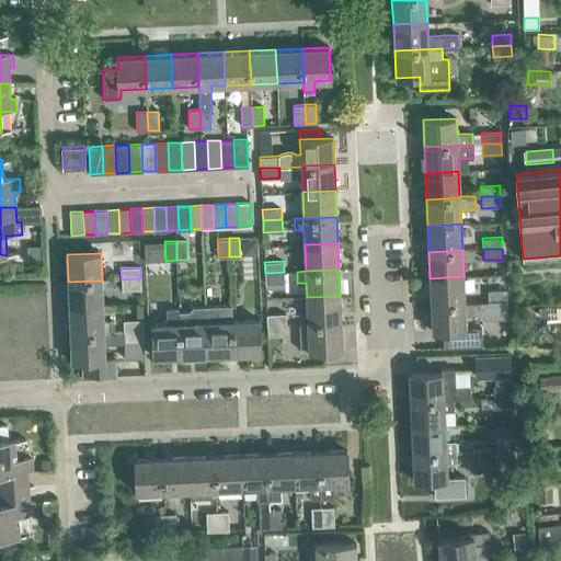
[(285,283),(284,272),(265,273),(265,284),(285,283)]
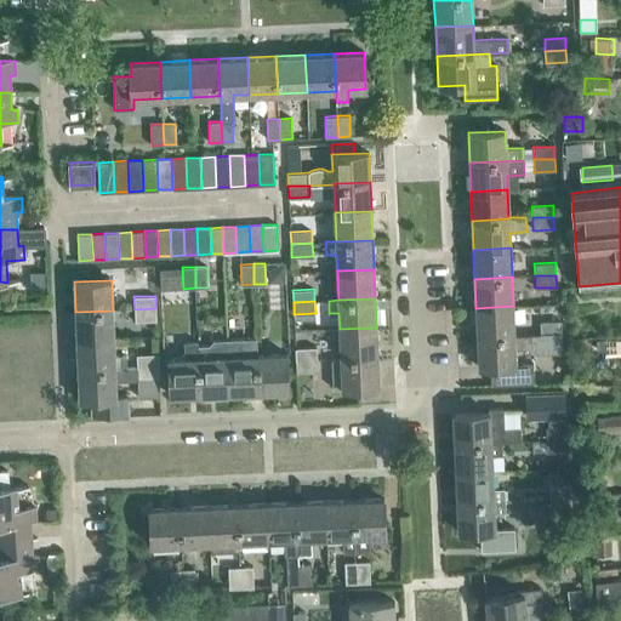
[(514,335),(513,306),(476,308),(477,337),(514,335)]
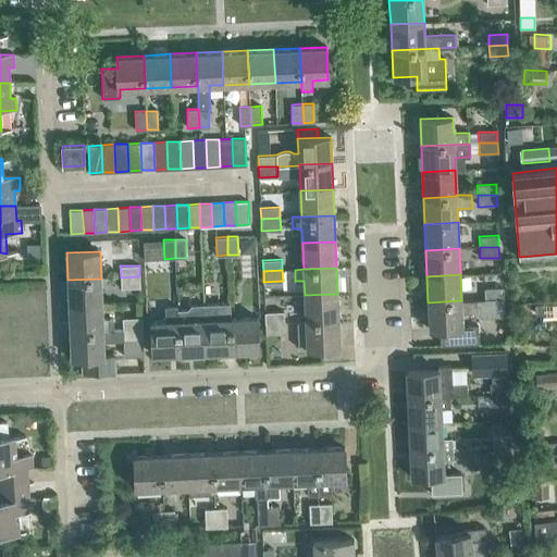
[(140,287),(139,276),(121,277),(121,288),(140,287)]
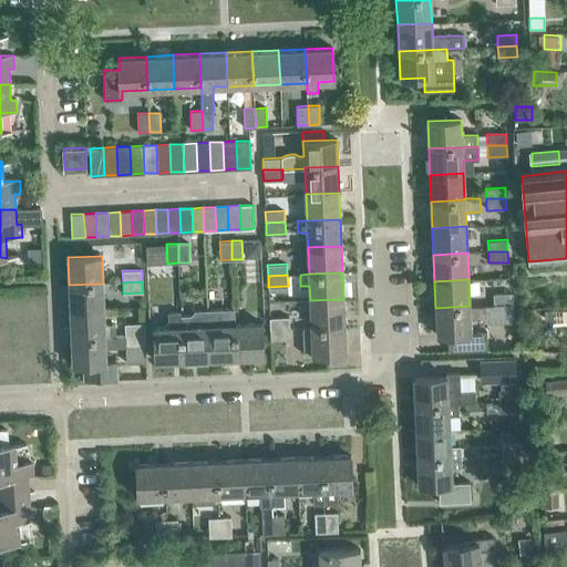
[(104,310),(103,284),(69,285),(70,311),(104,310)]
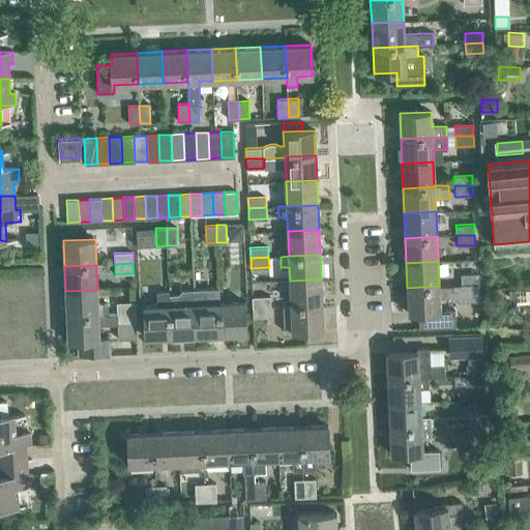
[(461,274),(462,286),(479,285),(479,273),(461,274)]
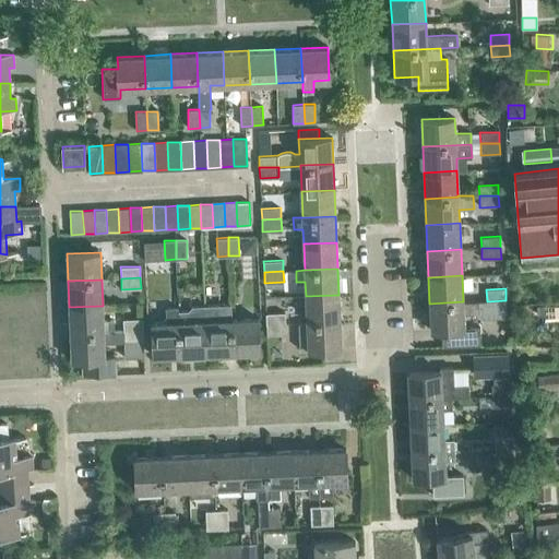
[(341,321),(339,295),(306,296),(307,322),(341,321)]
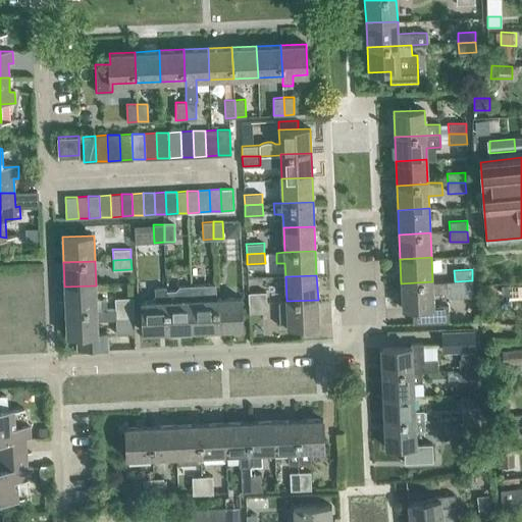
[(433,306),(432,293),(445,293),(450,297),(473,296),(472,280),(455,281),(432,282),(432,281),(401,283),(402,308),(412,308),(413,324),(449,322),(448,306),(433,306)]
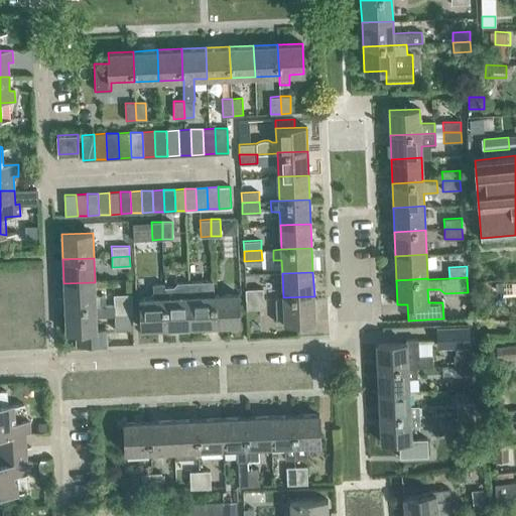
[(214,295),(214,281),(188,282),(190,327),(215,326),(214,295)]
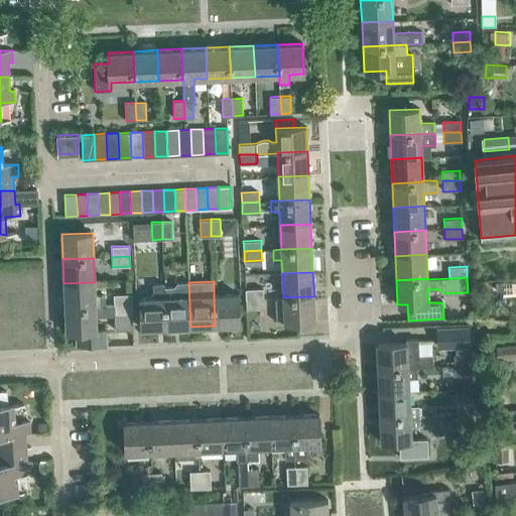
[(95,295),(95,282),(63,283),(65,307),(106,305),(105,295),(95,295)]
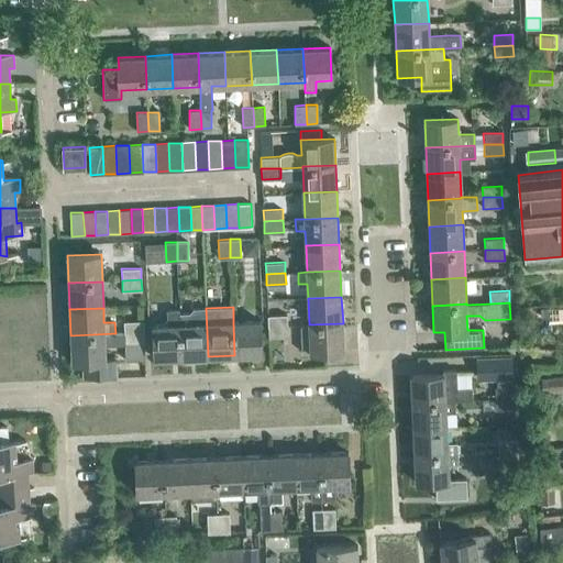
[(208,356),(206,308),(194,308),(190,312),(179,313),(181,357),(208,356)]
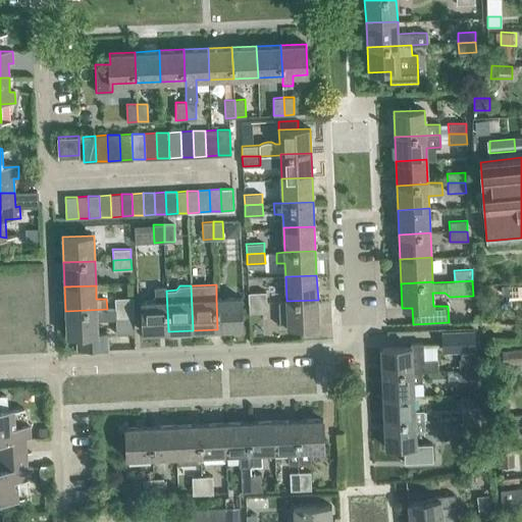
[(166,291),(166,288),(155,288),(155,301),(142,302),(144,332),(168,331),(166,291)]
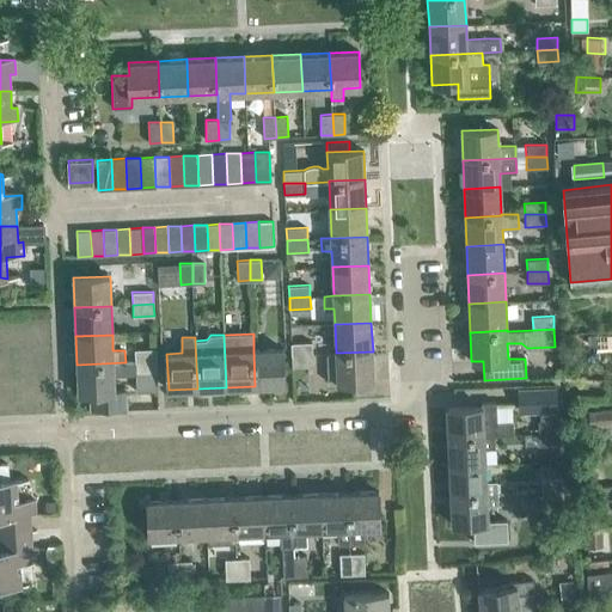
[(312,354),(312,342),(292,343),(292,355),(312,354)]
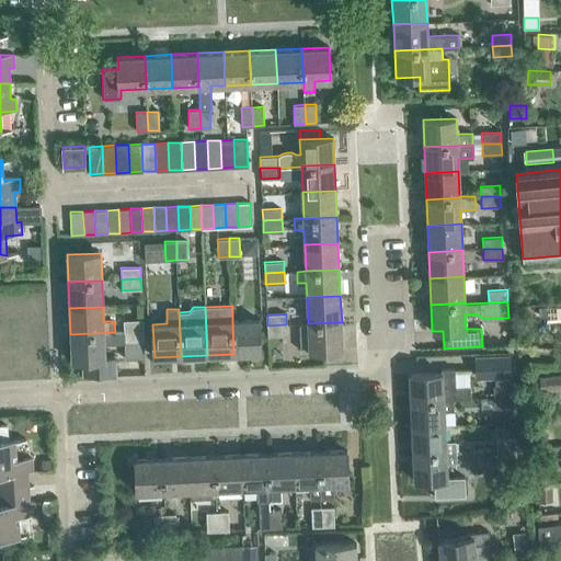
[(124,321),(124,331),(124,332),(144,331),(142,320),(124,321)]
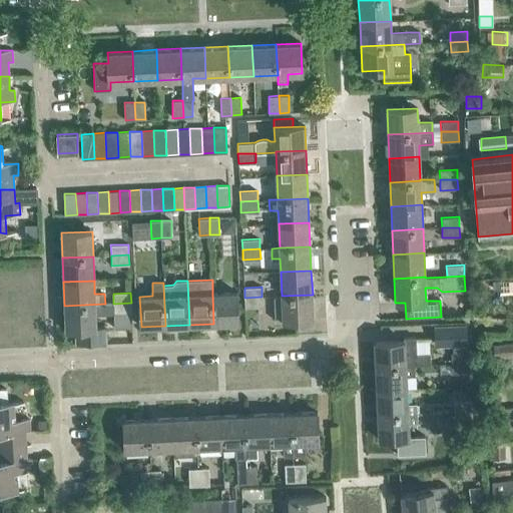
[(236,293),(212,294),(213,324),(238,323),(236,293)]
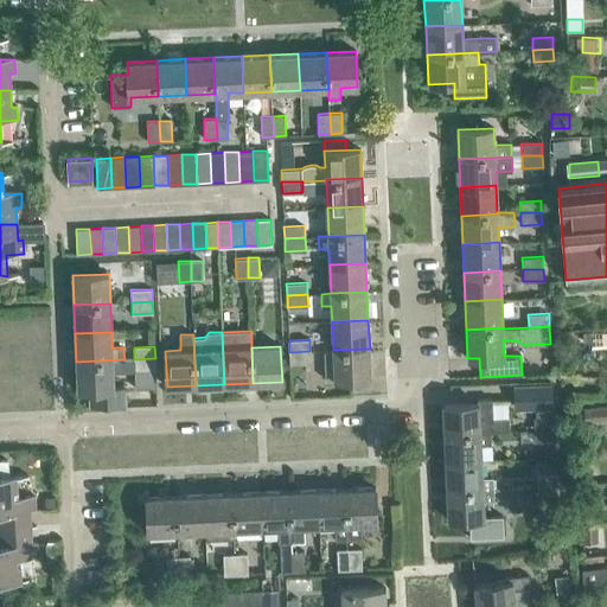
[(371,378),(370,349),(333,350),(324,351),(325,362),(333,362),(334,379),(371,378)]
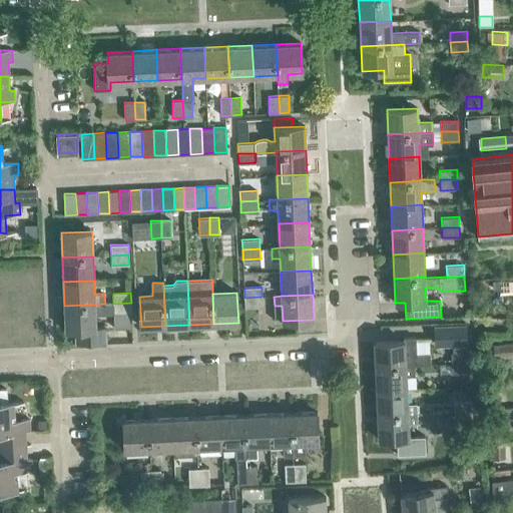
[(263,307),(262,297),(244,298),(244,308),(263,307)]
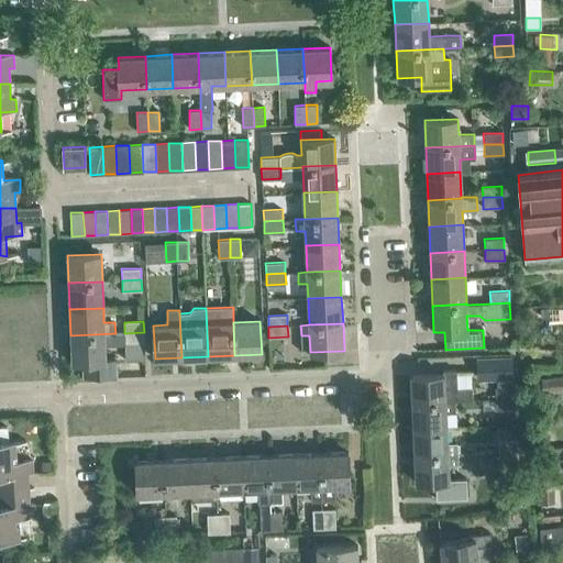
[(116,359),(106,360),(105,345),(125,344),(125,361),(145,360),(144,332),(124,333),(124,332),(116,333),(70,335),(72,362),(84,362),(84,376),(117,375),(116,359)]
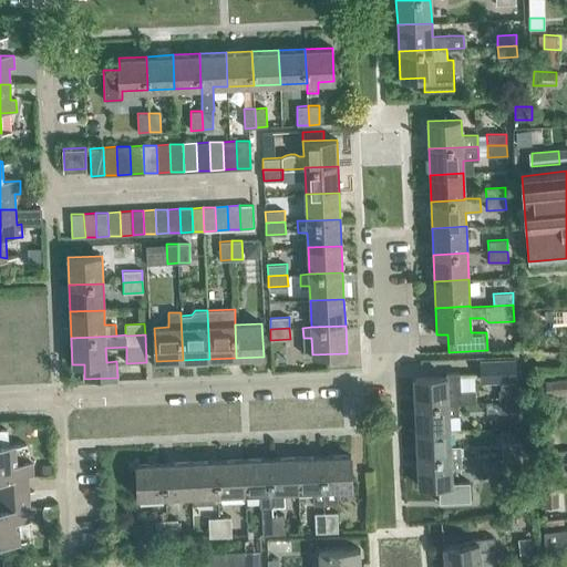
[(482,383),(516,381),(515,358),(480,360),(482,383)]
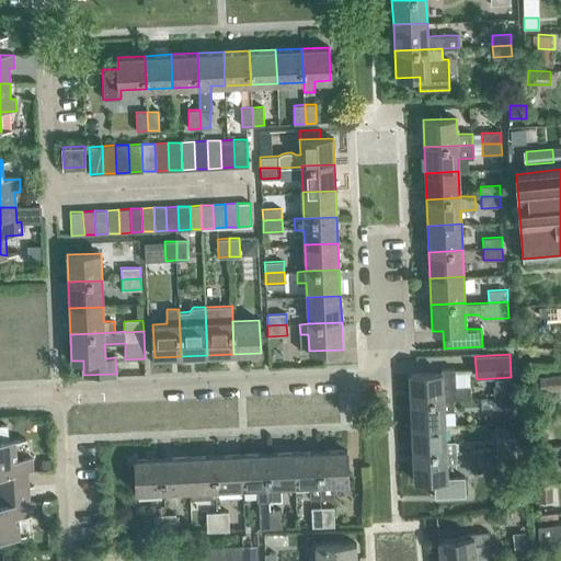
[(443,370),(443,373),(409,374),(410,401),(454,399),(471,398),(470,387),(454,387),(453,369),(443,370)]
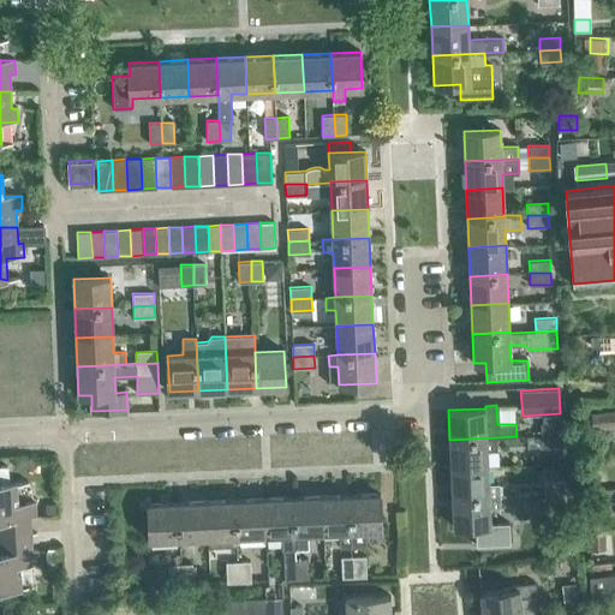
[(593,428),(614,427),(614,412),(592,413),(593,428)]
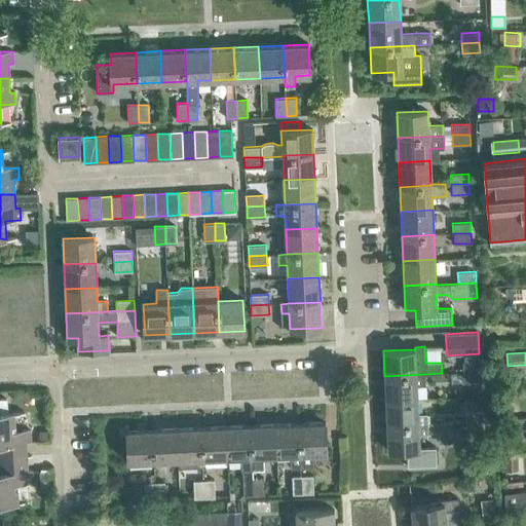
[(480,372),(480,361),(462,362),(463,372),(480,372)]
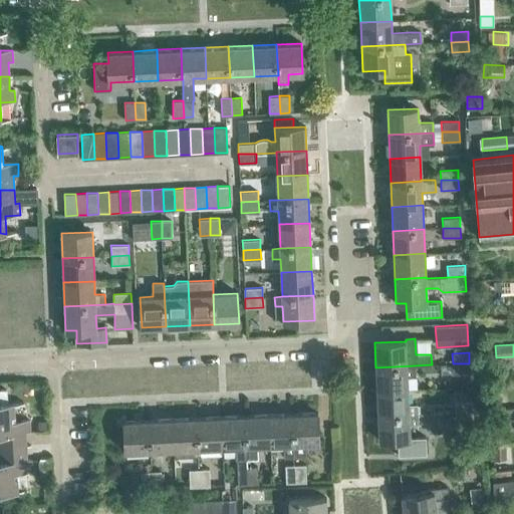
[(470,373),(469,363),(453,363),(453,374),(470,373)]
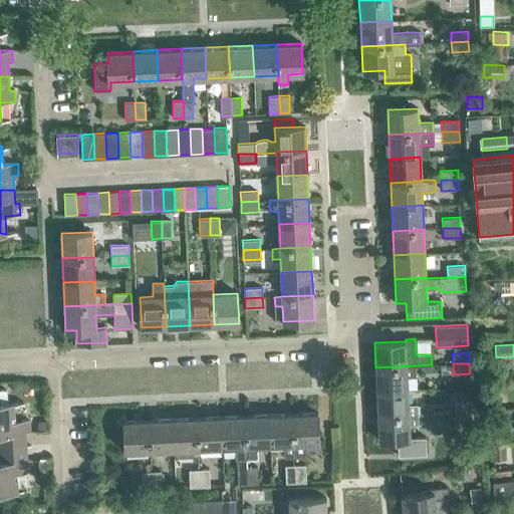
[(408,390),(407,375),(416,375),(416,365),(375,367),(376,392),(408,390)]
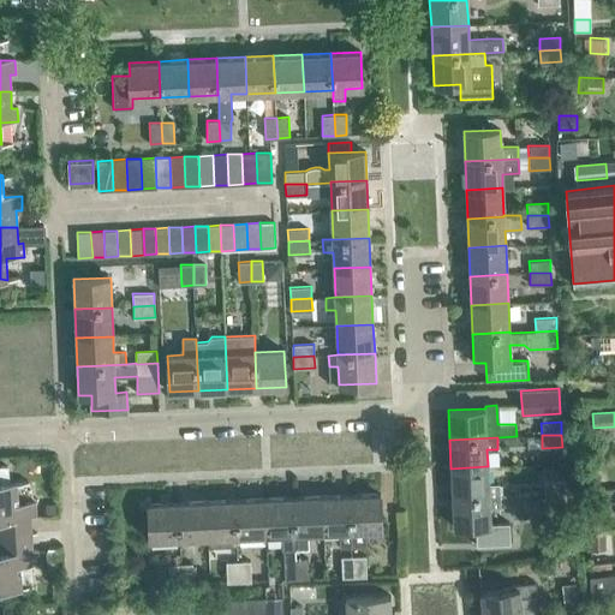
[(16,457),(16,466),(33,466),(33,457),(16,457)]
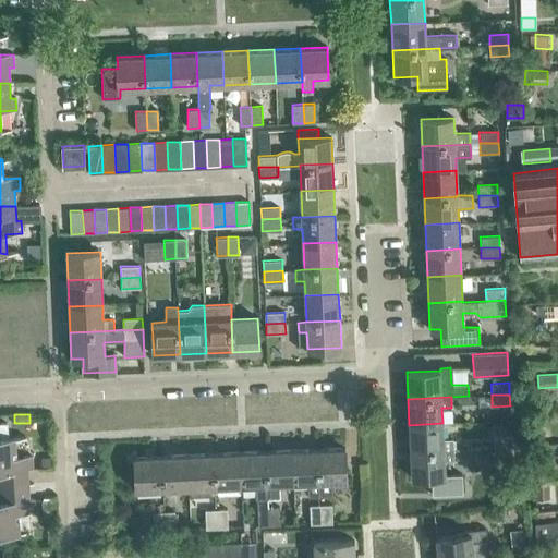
[(15,437),(8,437),(7,423),(0,423),(0,485),(28,484),(27,469),(33,469),(32,456),(16,457),(15,437)]
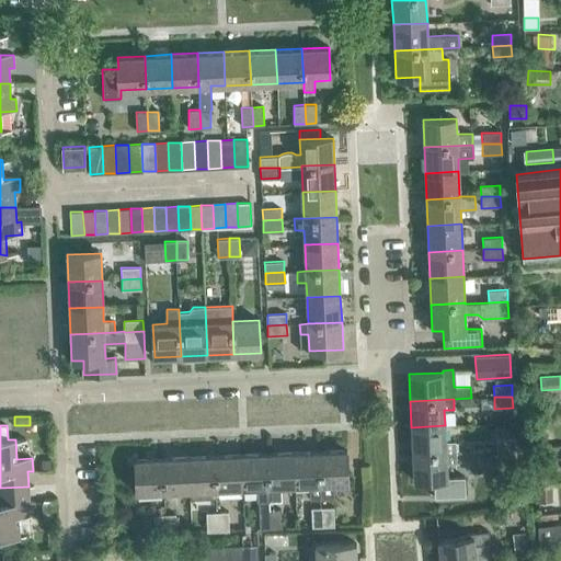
[(446,442),(445,425),(411,427),(412,454),(456,451),(456,441),(446,442)]
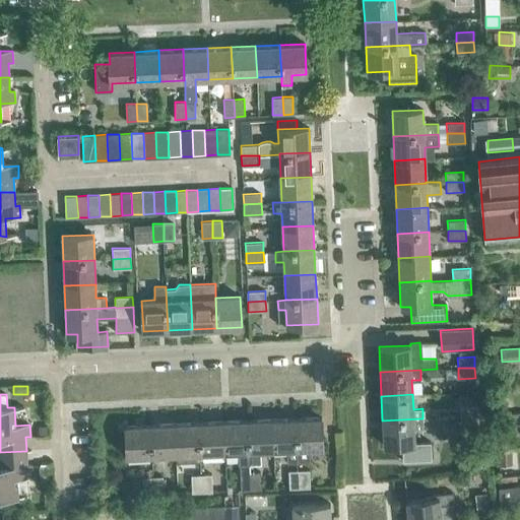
[(477,416),(477,406),(460,406),(460,416),(477,416)]
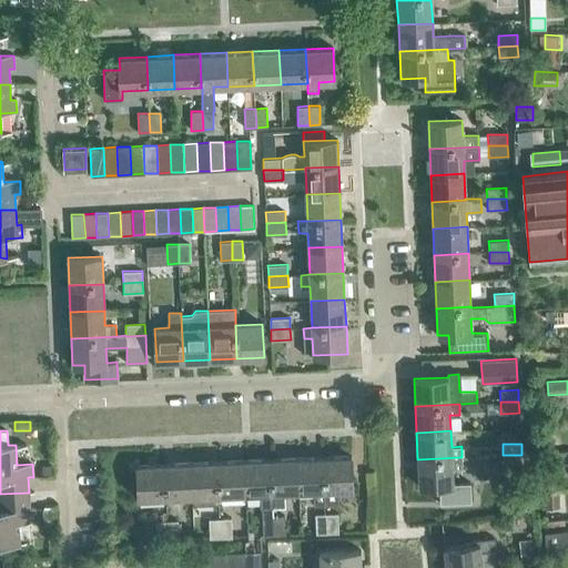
[(351,455),(324,456),(326,505),(338,504),(337,490),(353,489),(351,455)]
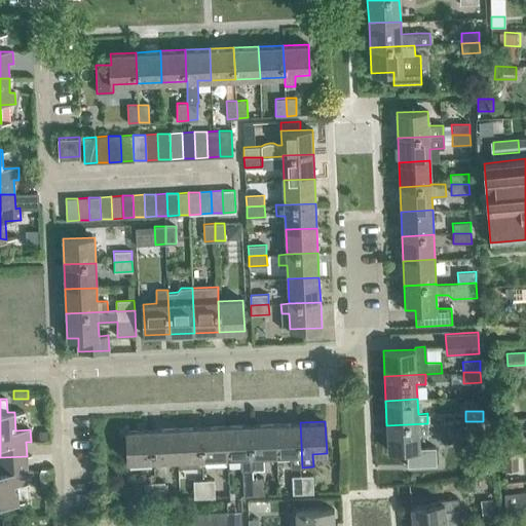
[(484,430),(483,421),(465,421),(466,431),(484,430)]
